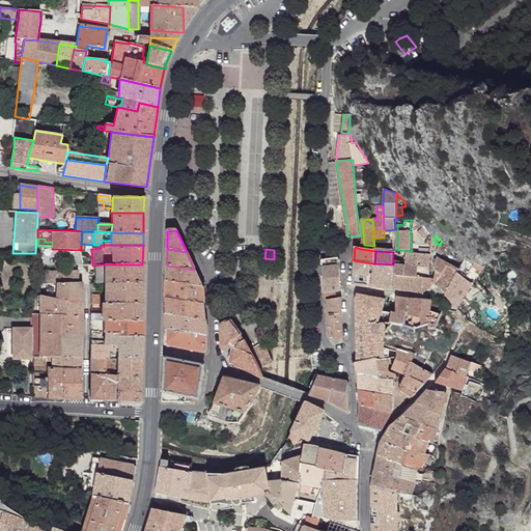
[(419,254),(406,253),(406,266),(418,267),(419,254)]
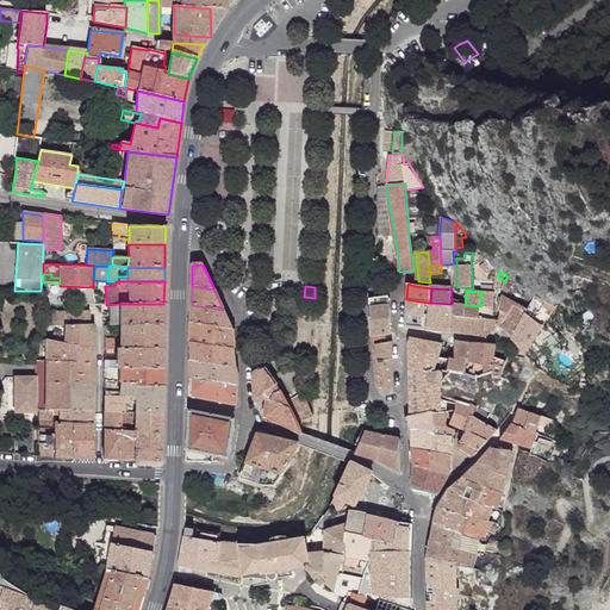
[(497,293),(481,292),(480,306),(495,307),(497,293)]
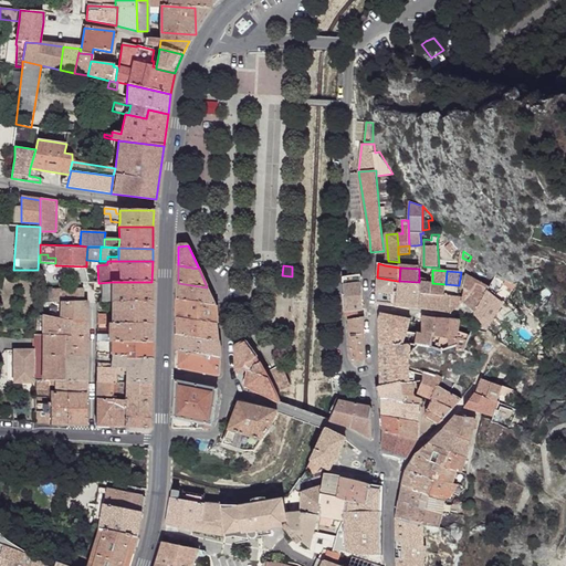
[(489,286),(468,273),(463,296),(463,302),(471,308),(473,303),(480,307),(488,292),(491,286),(489,286)]
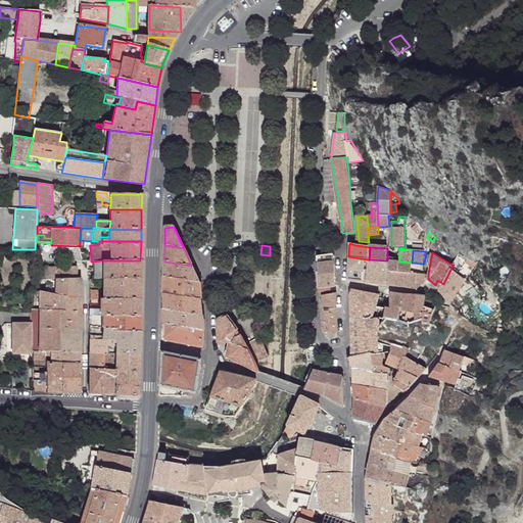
[(334,254),(317,256),(319,288),(324,288),(324,292),(336,290),(336,268),(334,254)]
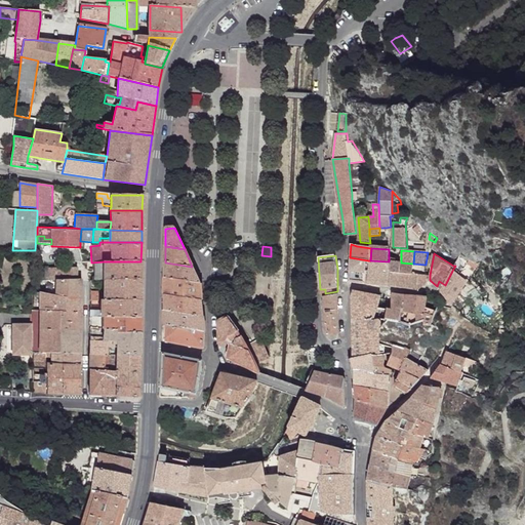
[(368,260),(350,257),(349,282),(365,284),(368,260)]
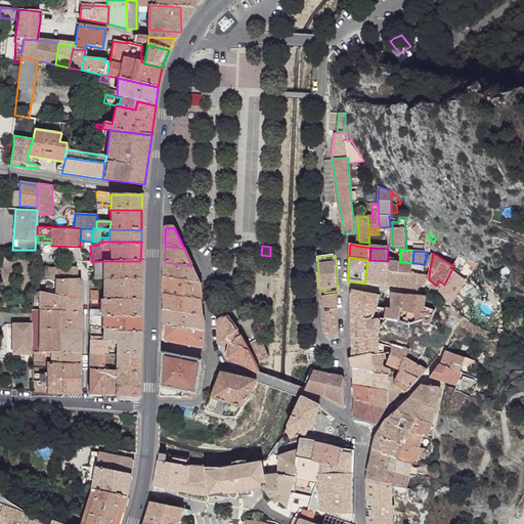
[(369,260),(367,260),(364,284),(390,286),(392,262),(388,261),(369,260)]
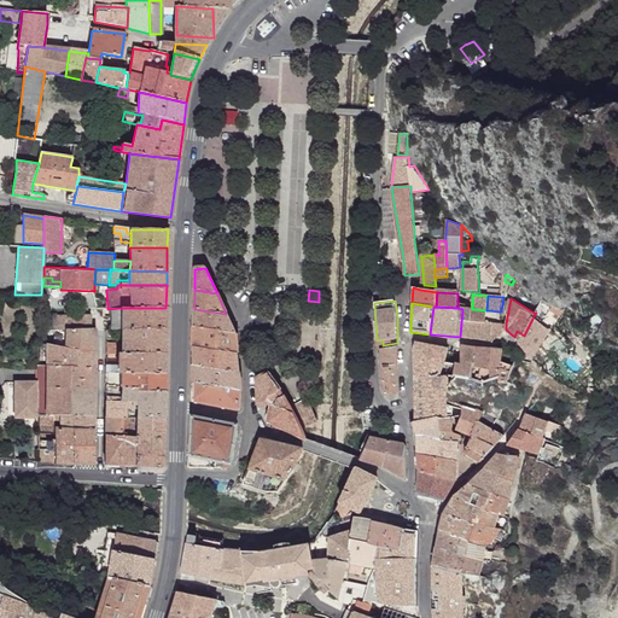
[(87,308),(64,309),(64,315),(57,315),(57,330),(89,330),(89,325),(89,315),(87,315),(87,308)]
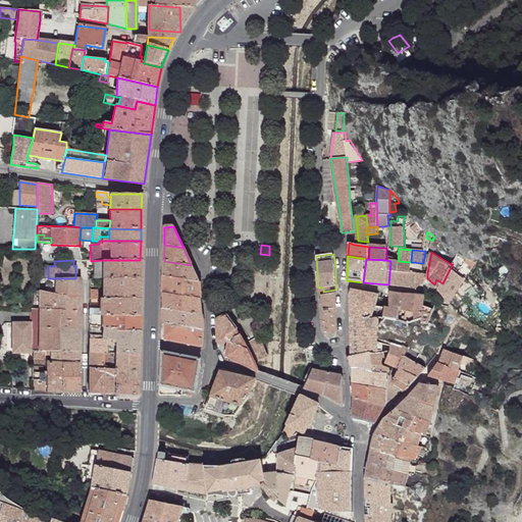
[(91,261),(89,261),(88,267),(94,267),(93,278),(103,278),(103,260),(91,261)]
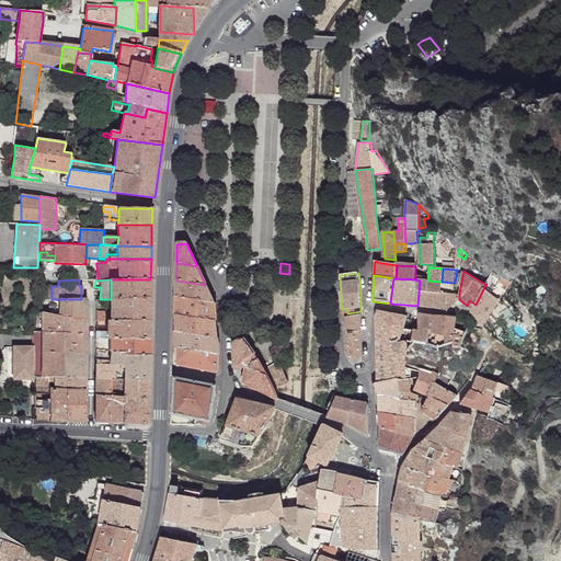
[(150,279),(111,279),(111,299),(150,299),(150,279)]
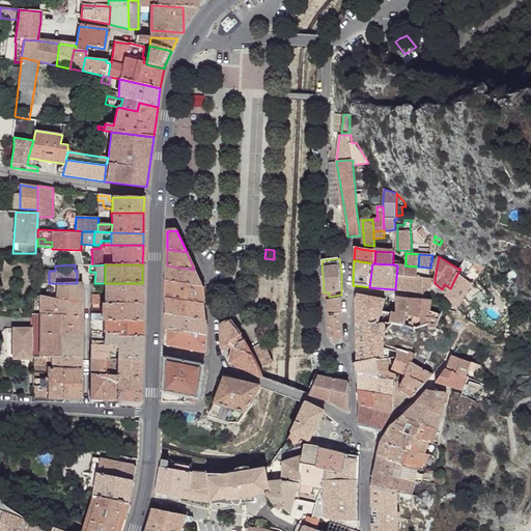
[(194,270),(167,266),(166,282),(202,287),(194,270)]
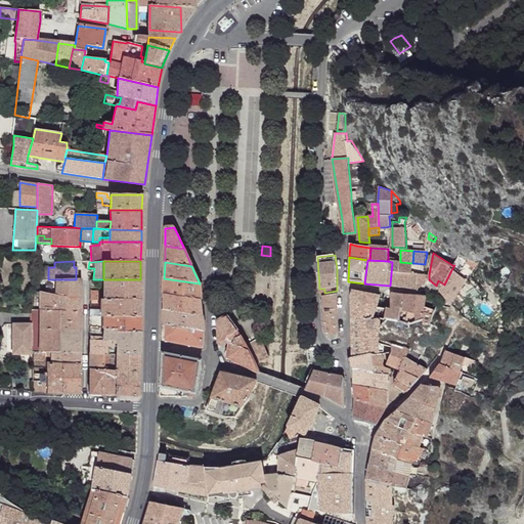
[(400,262),(394,262),(394,272),(392,286),(418,289),(429,279),(429,274),(424,274),(411,273),(412,263),(400,262)]
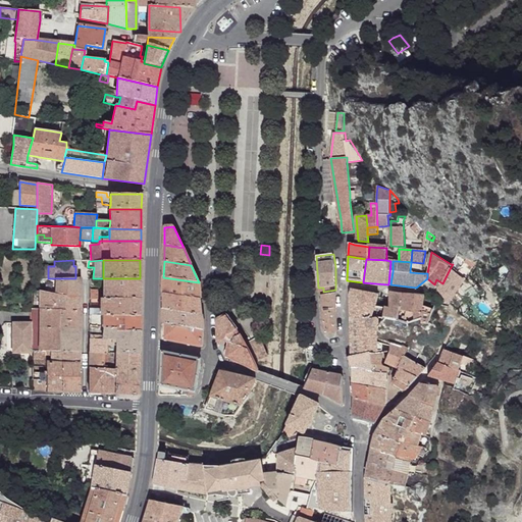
[(48,266),(38,265),(38,278),(45,278),(48,278),(48,266)]
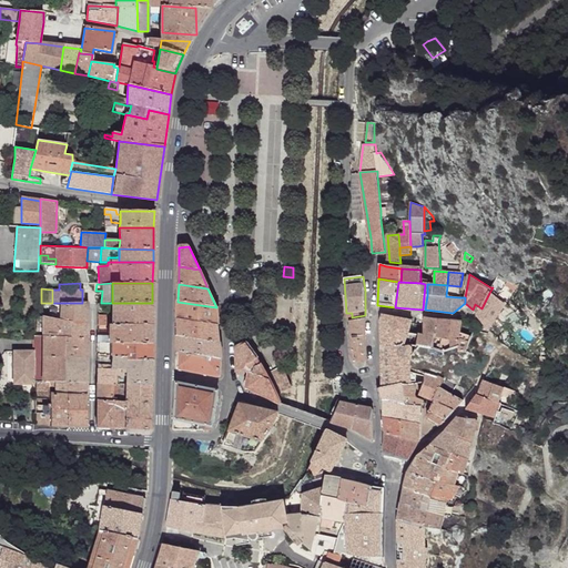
[(498,297),(489,293),(482,308),(478,314),(483,322),(498,297)]
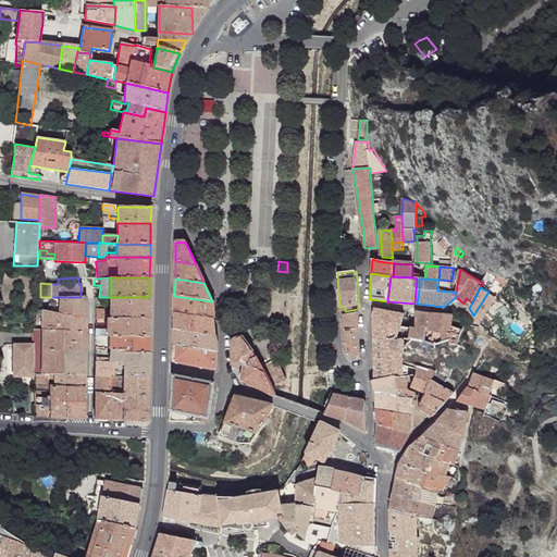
[(498,298),(489,292),(473,316),(480,325),(498,298)]
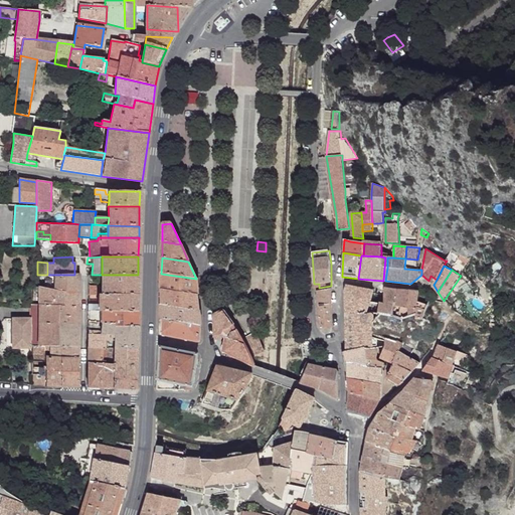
[(196,279),(161,274),(161,290),(198,295),(196,279)]
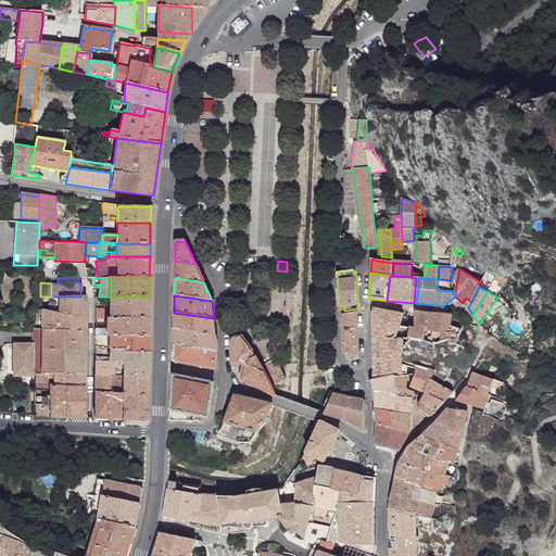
[(51,297),(48,297),(48,312),(85,318),(85,297),(83,297),(80,297),(51,297)]
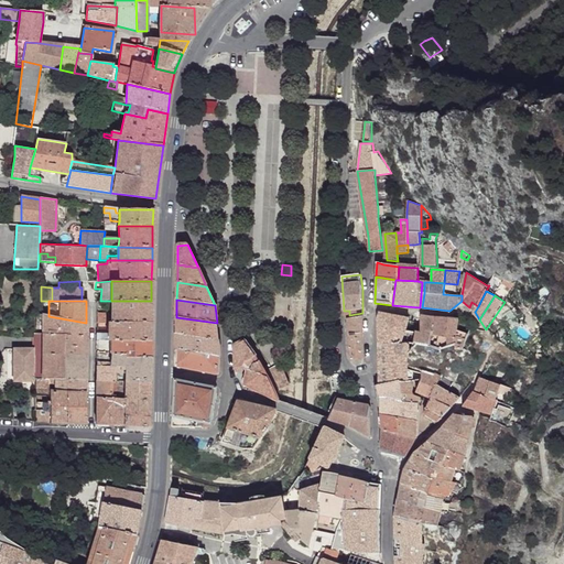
[(151,301),(111,301),(111,306),(110,317),(110,322),(150,323),(151,301)]
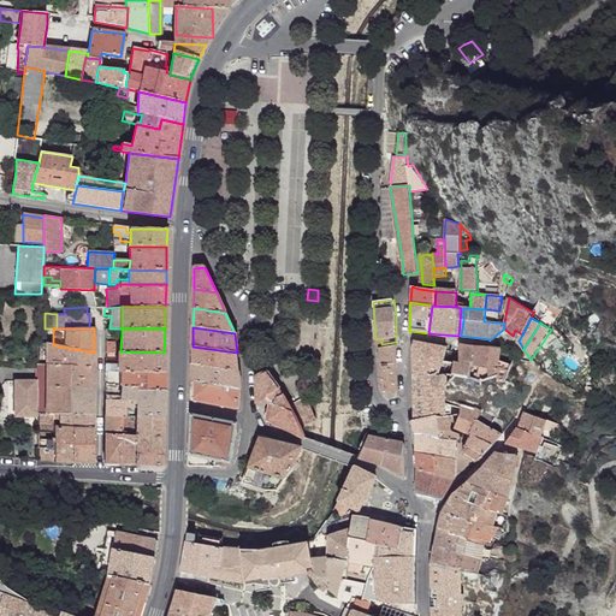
[(446,347),(413,339),(410,347),(412,420),(436,414),(439,416),(445,416),(446,403),(448,375),(438,373),(446,347)]
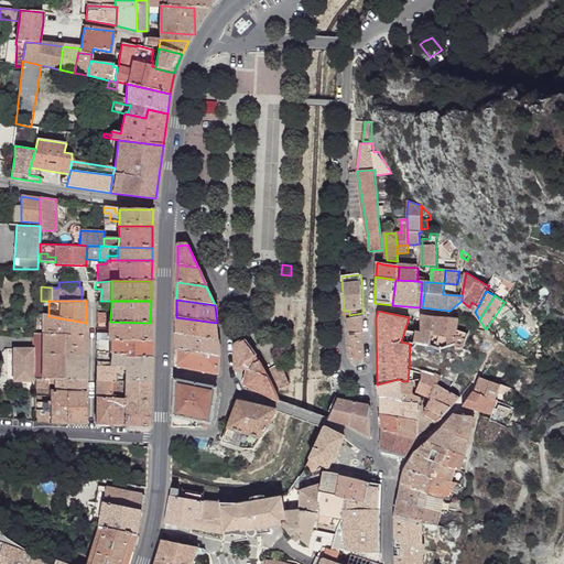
[(49,316),(41,314),(41,316),(42,316),(43,334),(86,335),(86,323),(49,316)]
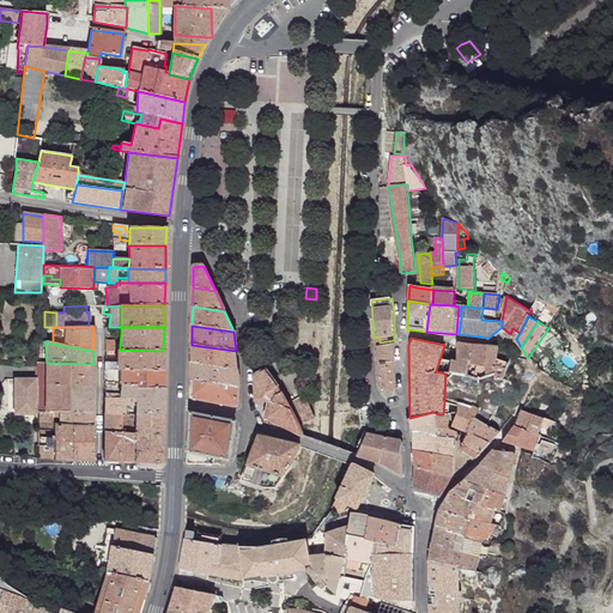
[(456,360),(451,358),(449,372),(471,378),(474,345),(457,341),(457,347),(456,360)]
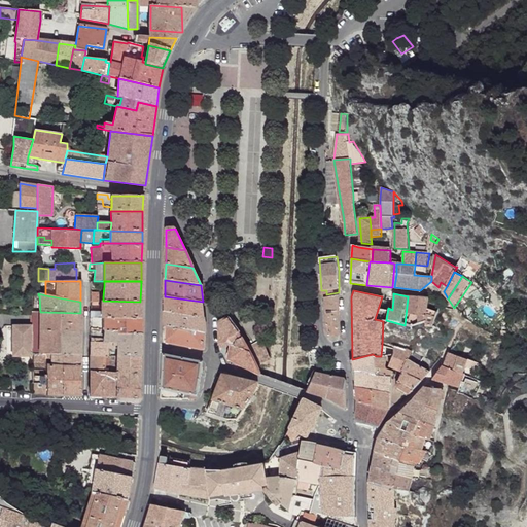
[(38,295),(31,294),(31,312),(40,312),(39,295),(38,295)]
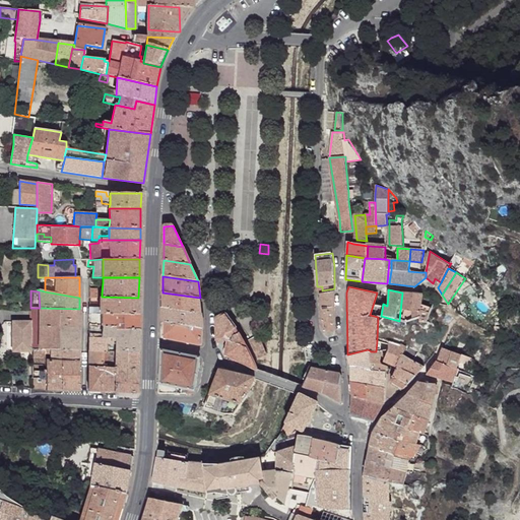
[(334,291),(321,295),(324,333),(335,331),(334,291)]
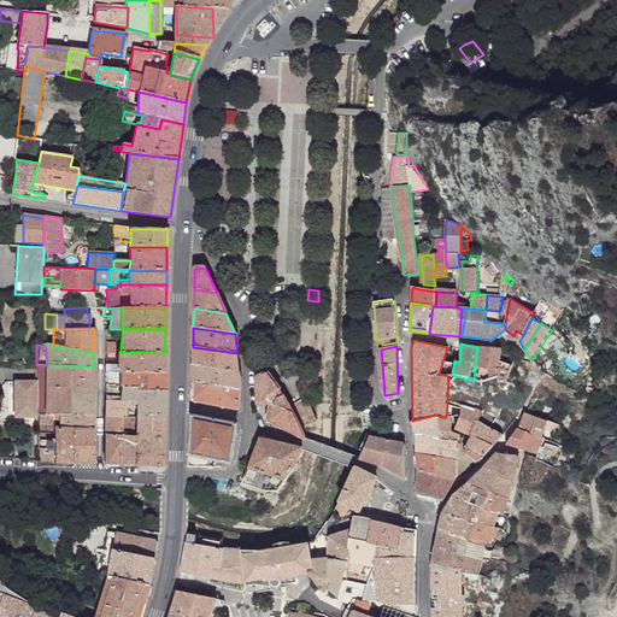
[(238,353),(193,347),(193,365),(239,372),(238,353)]
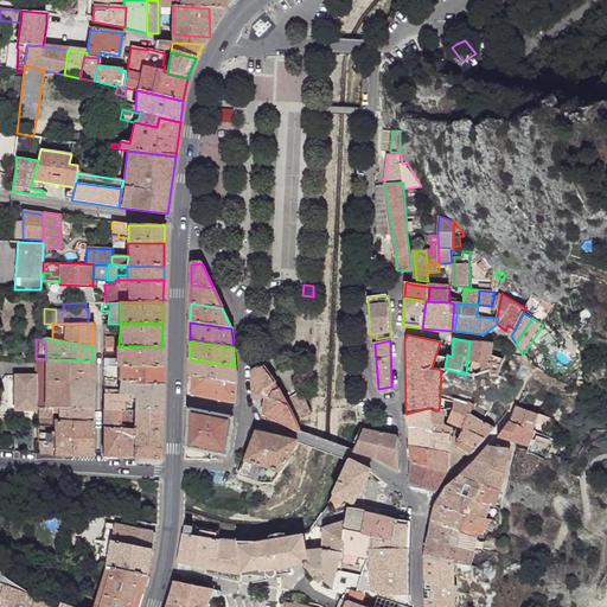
[(485,342),(470,342),(466,375),(478,376),(485,342)]
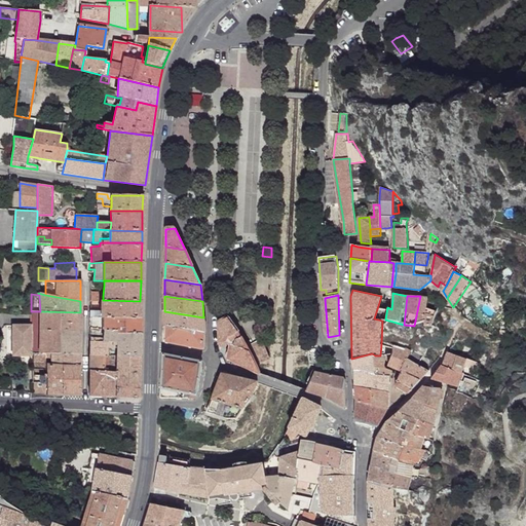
[(427,296),(420,296),(414,326),(424,323),(424,326),(431,326),(437,311),(426,308),(427,296)]
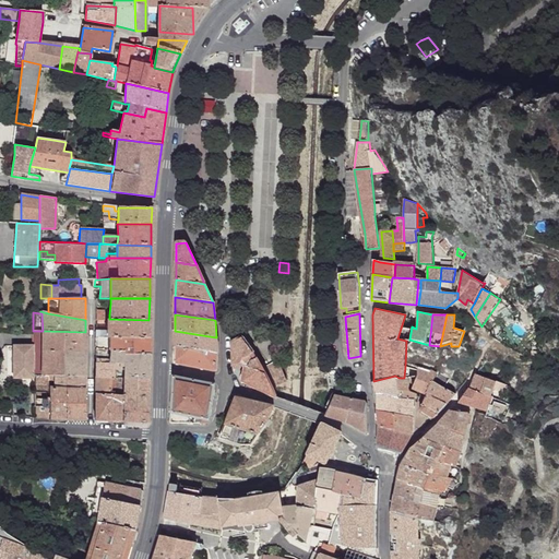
[(109,319),(107,320),(107,321),(106,332),(106,337),(149,337),(149,320),(109,319)]
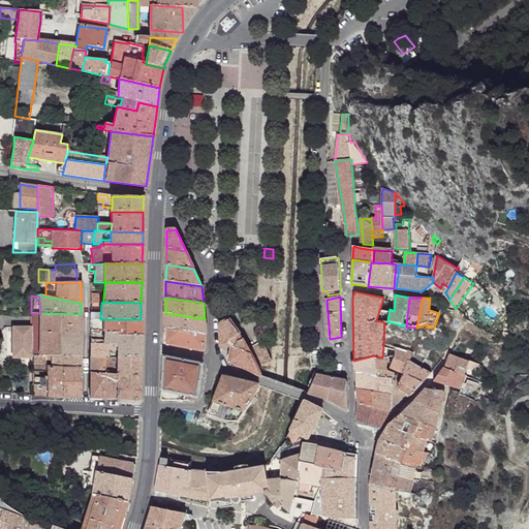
[(40,313),(31,313),(31,328),(31,331),(31,334),(32,334),(33,356),(44,356),(80,358),(81,314),(40,313)]
